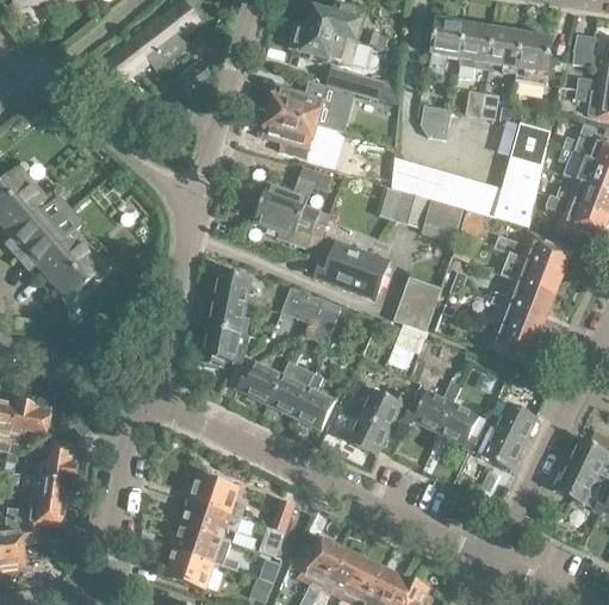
[(178,0),(130,38),(147,60),(150,57),(155,66),(181,45),(180,43),(188,36),(184,30),(198,19),(184,0),(178,0)]
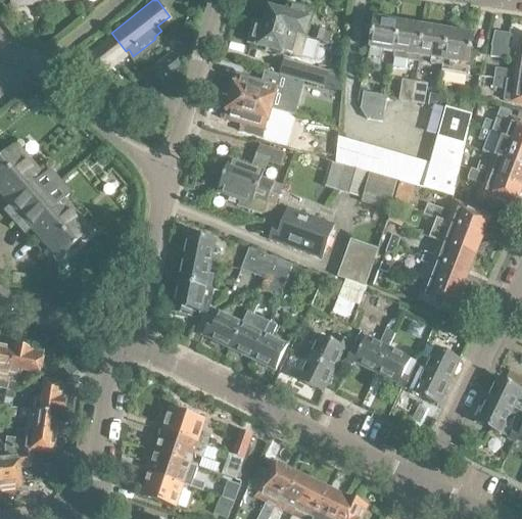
[(264,20),(304,33),(312,8),(312,7),(287,0),(285,9),(268,4),(264,20)]
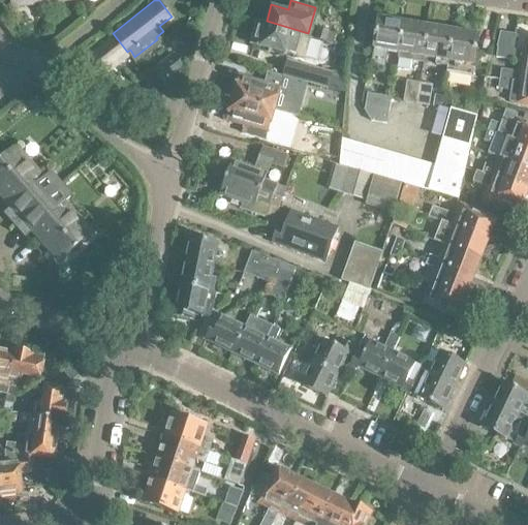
[(386,48),(398,50),(403,18),(378,13),(370,61),(370,63),(383,65),(386,48)]
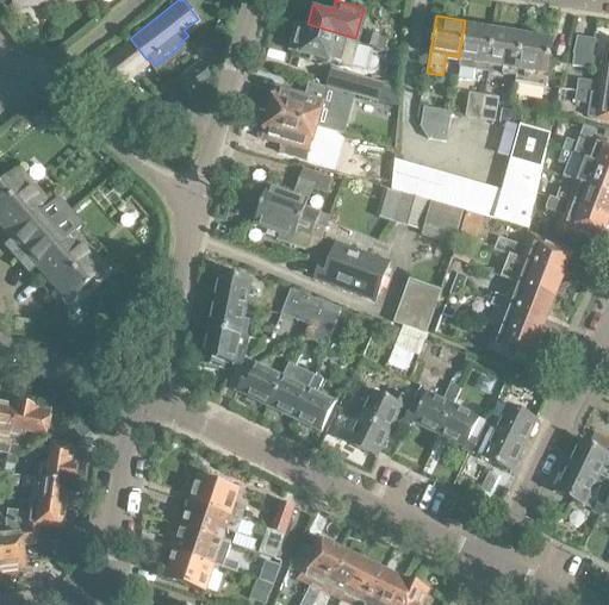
[(459,57),(458,64),(488,69),(489,62),(488,62),(495,25),(465,20),(459,57)]
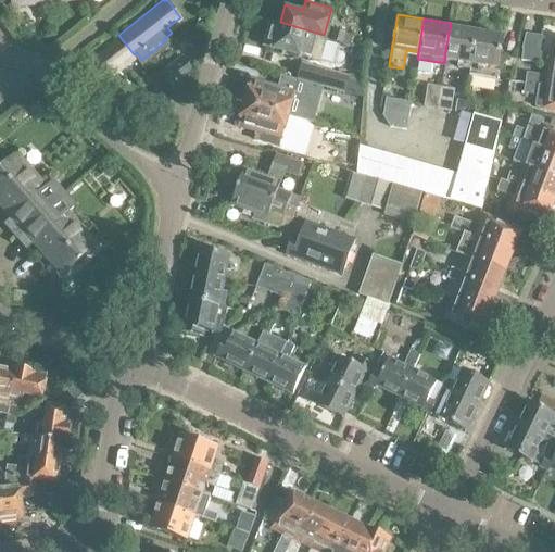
[(324,36),(324,35),(280,22),(273,20),(265,44),(319,59),(326,36),(324,36)]
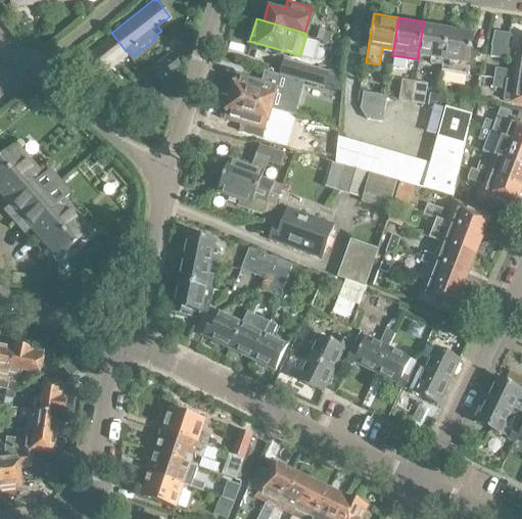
[(418,53),(419,53),(430,55),(429,61),(441,63),(447,26),(424,21),(418,53)]
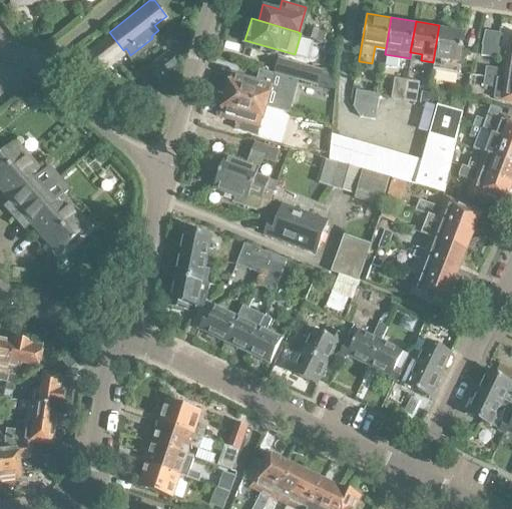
[(316,38),(319,28),(307,25),(304,35),(316,38)]
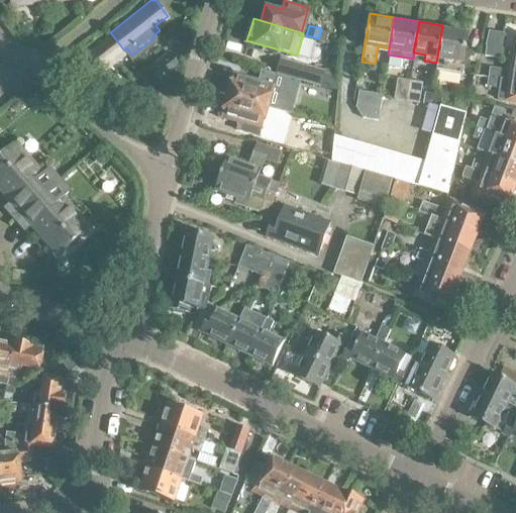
[(463,61),(461,61),(467,29),(442,25),(436,63),(435,69),(461,74),(463,61)]
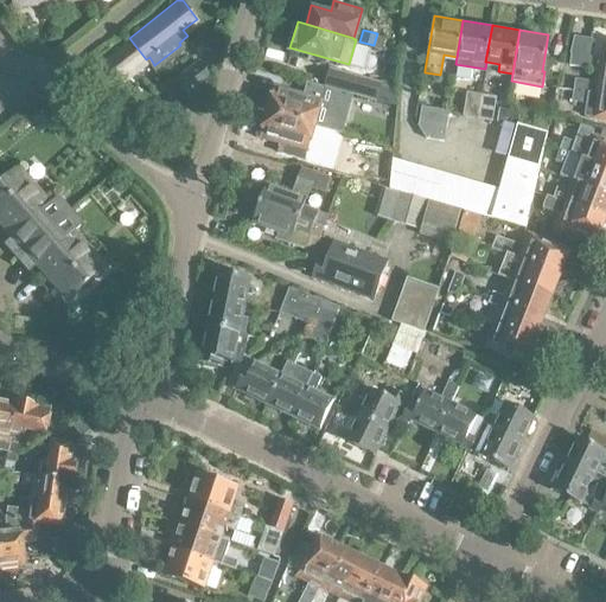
[(568,63),(597,68),(605,68),(605,43),(600,43),(599,56),(588,53),(592,36),(573,33),(568,51),(571,52),(568,63)]
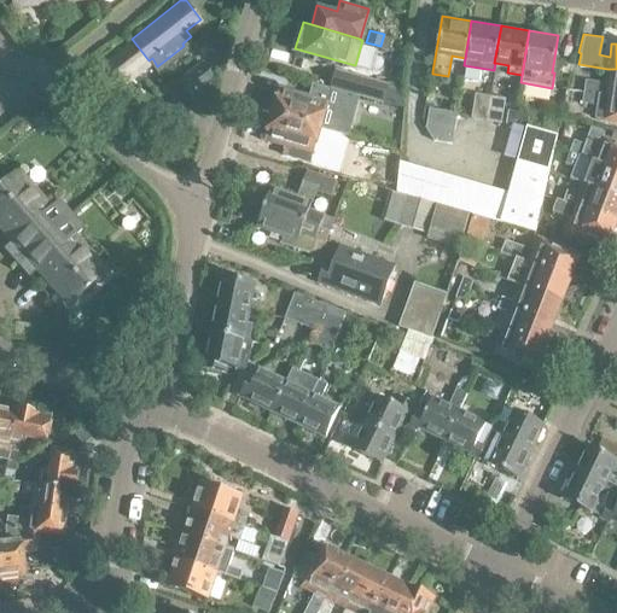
[(99,99),(149,60),(132,39),(82,79),(99,99)]
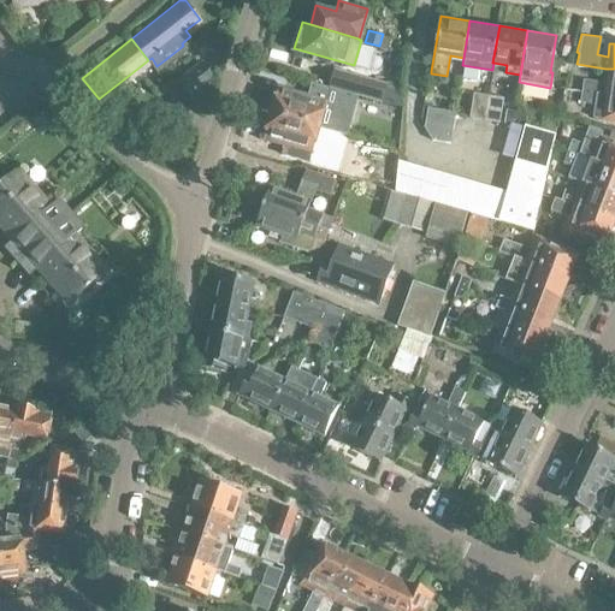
[(214,77),(200,59),(176,77),(194,100),(208,89),(203,84),(214,77)]
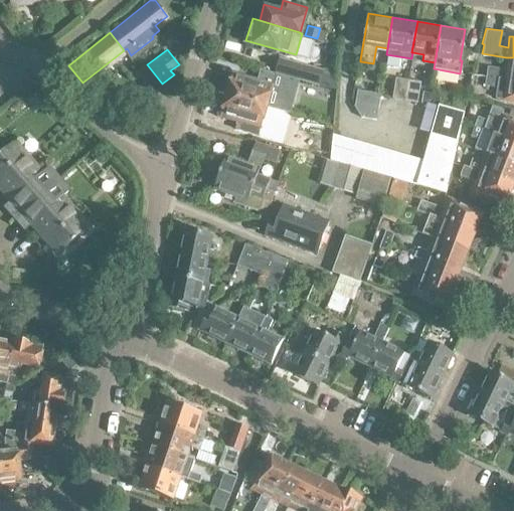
[(323,68),(279,55),(274,71),(319,84),(323,68)]
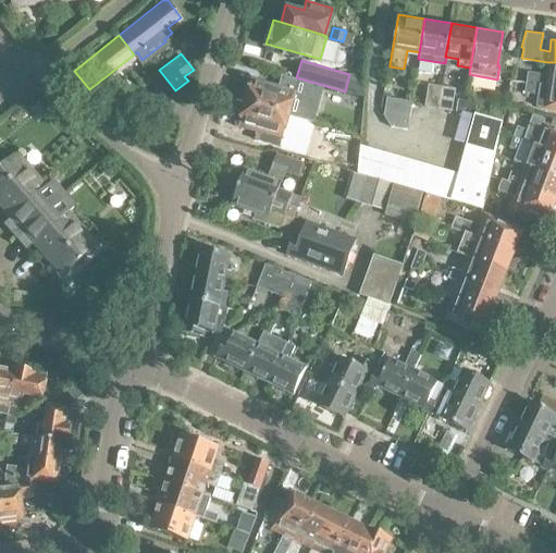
[(527,70),(526,80),(555,83),(555,62),(547,62),(546,73),(527,70)]
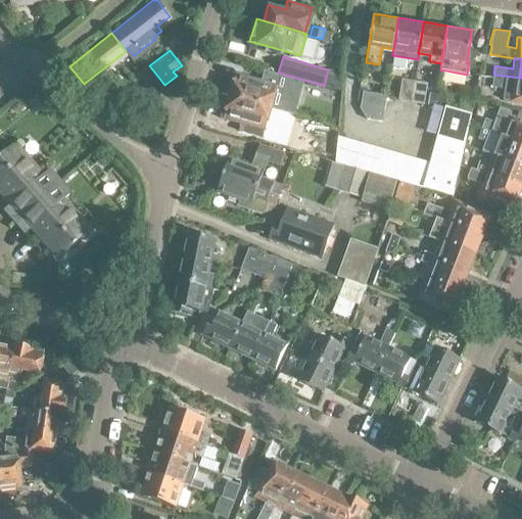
[(236,73),(230,94),(291,111),(294,102),(283,98),(274,95),(277,84),(236,73)]
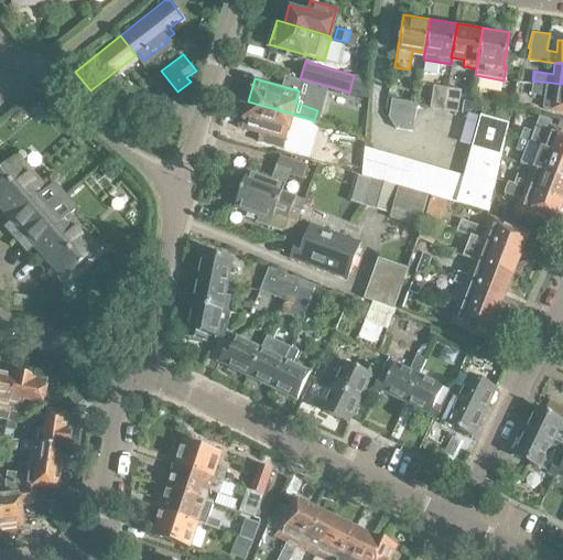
[(530,92),(543,94),(542,106),(550,107),(550,106),(562,107),(562,84),(532,81),(530,92)]
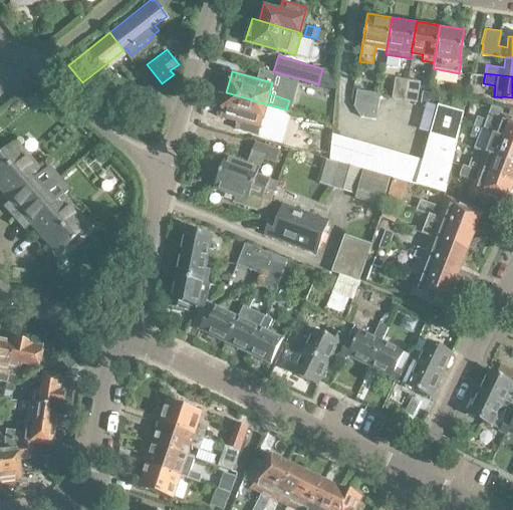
[(391,94),(403,96),(407,76),(394,74),(391,94)]
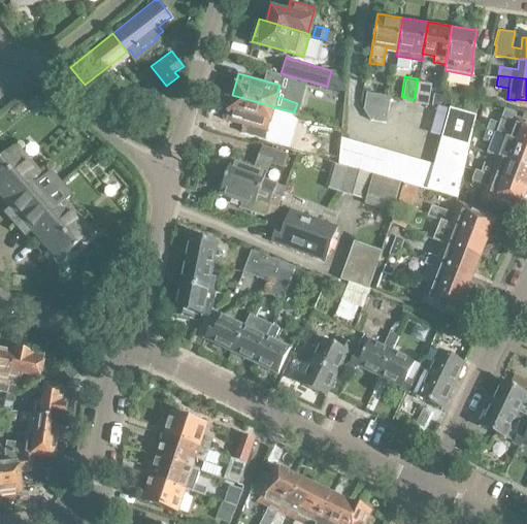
[(426,101),(430,80),(418,78),(414,99),(426,101)]
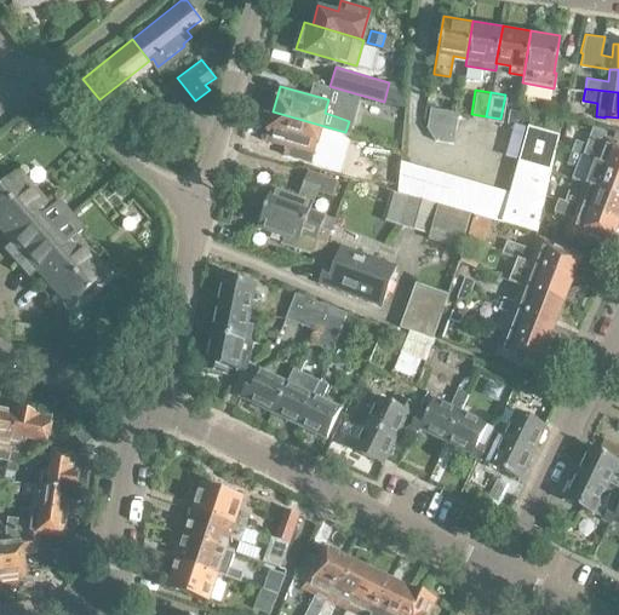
[(548,103),(544,128),(559,132),(563,107),(548,103)]
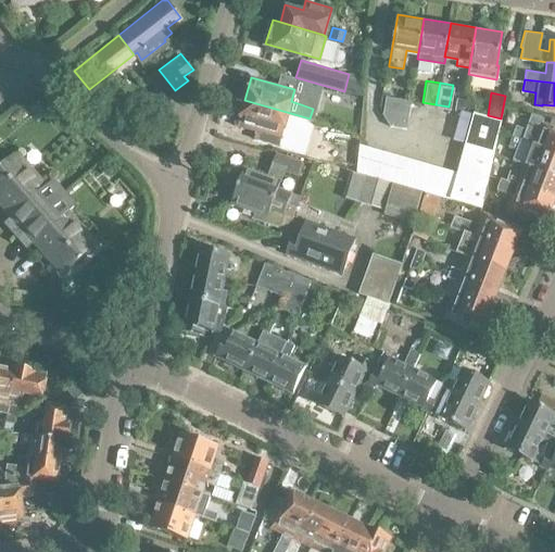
[(405,127),(411,100),(386,96),(383,113),(389,124),(405,127)]
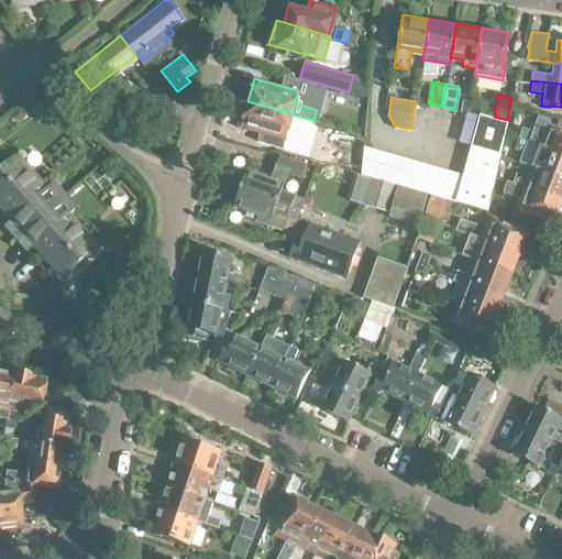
[(471,102),(461,100),(460,109),(470,110),(471,102)]
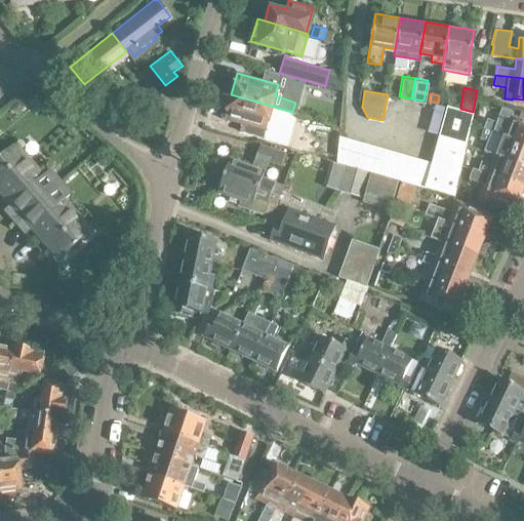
[(267,127),(269,118),(292,125),(295,113),(292,112),(231,94),(225,116),(267,127)]
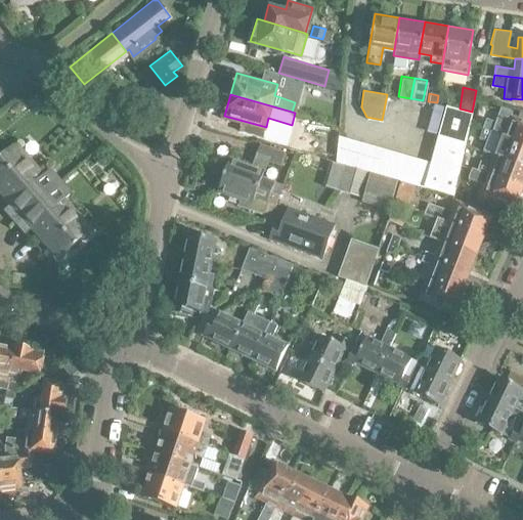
[(437,134),(465,142),(472,112),(460,109),(445,104),(438,130),(437,134)]
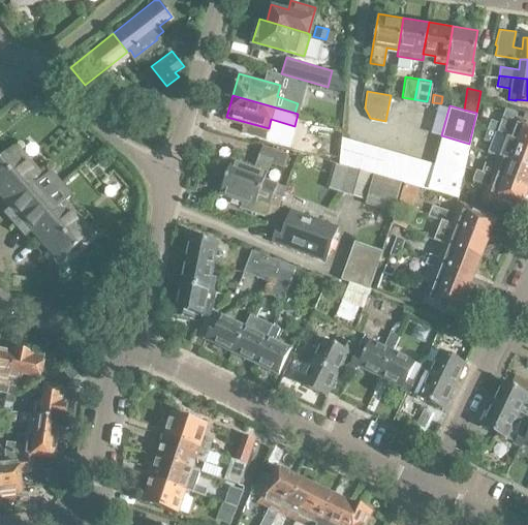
[(527,143),(527,120),(515,115),(517,112),(506,109),(505,110),(496,105),(488,127),(527,143)]
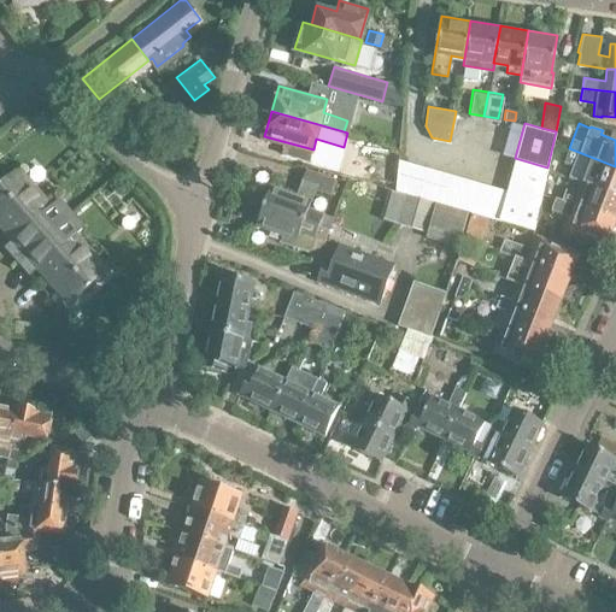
[(568,174),(581,180),(615,192),(615,166),(569,149),(564,160),(572,164),(568,174)]
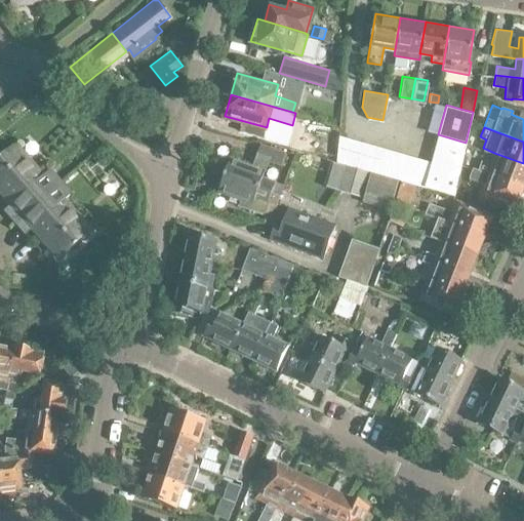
[(296,134),(275,128),(271,143),(292,148),(295,138),(296,134)]
